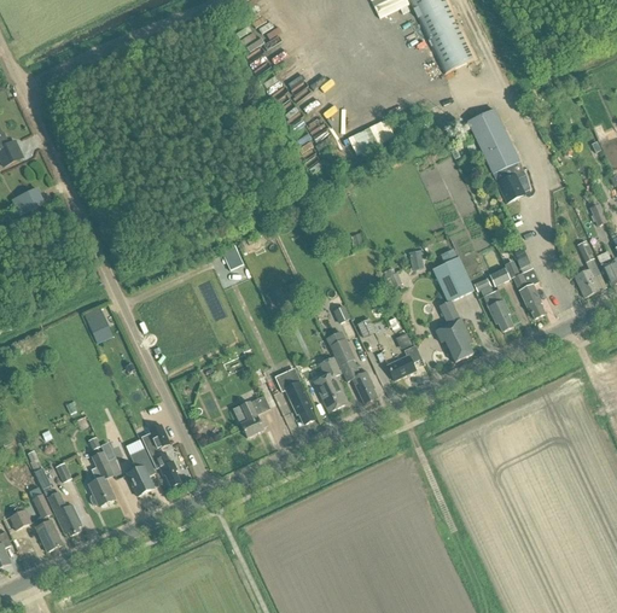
[(358,18),(388,4),(386,0),(378,0),(355,11),(358,18)]
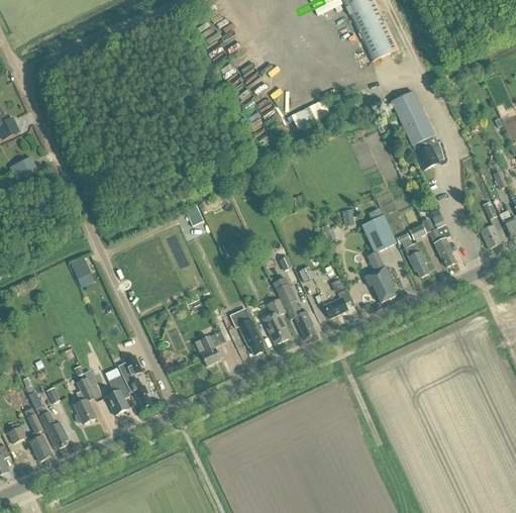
[(342,0),(371,59),(399,45),(377,0),(342,0)]
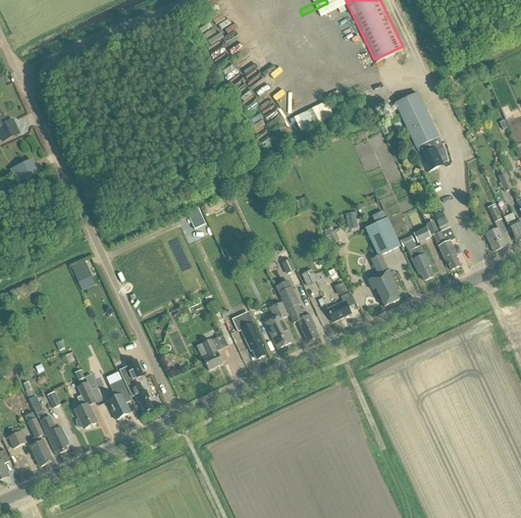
[(312,32),(339,21),(336,16),(310,27),(312,32)]
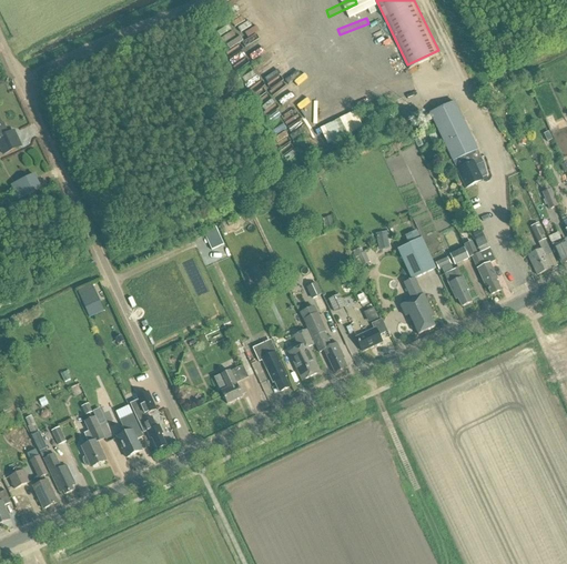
[(354,62),(381,47),(376,40),(350,57),(354,62)]
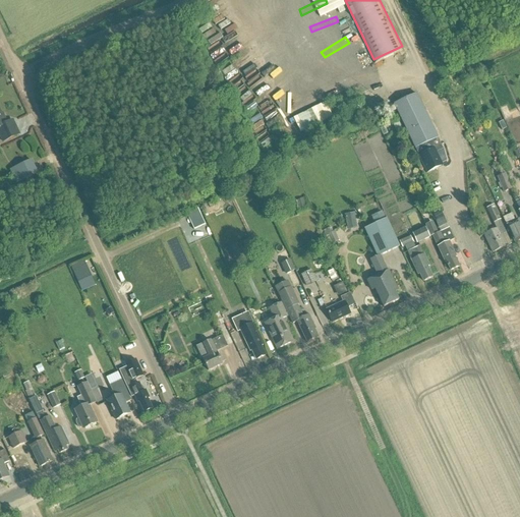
[(320,68),(323,74),(348,65),(346,59),(320,68)]
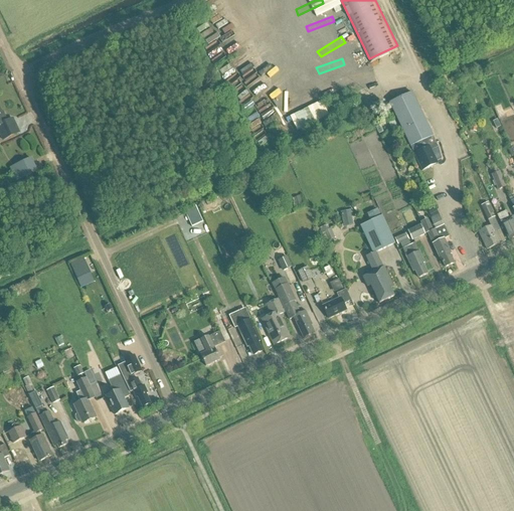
[(502,67),(513,65),(513,58),(500,61),(502,67)]
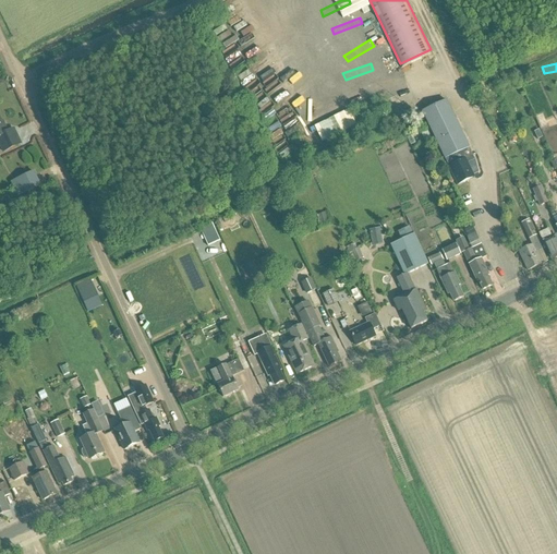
[(420,109),(455,184),(472,176),(465,160),(472,157),(444,97),(420,109)]
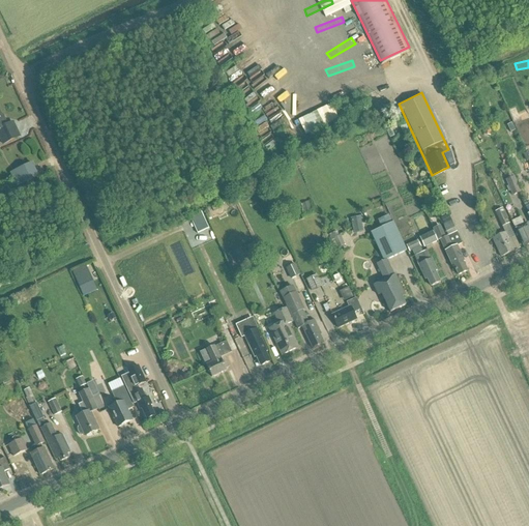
[(0,136),(2,141),(19,134),(12,120),(5,123),(0,111),(0,136)]
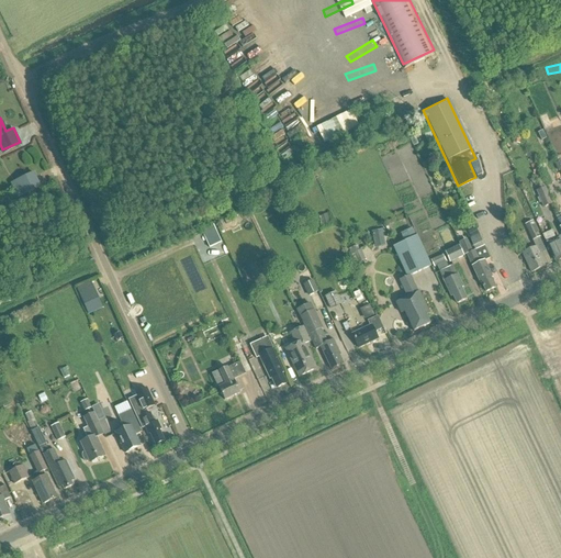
[(33,170),(17,177),(23,191),(40,183),(33,170)]
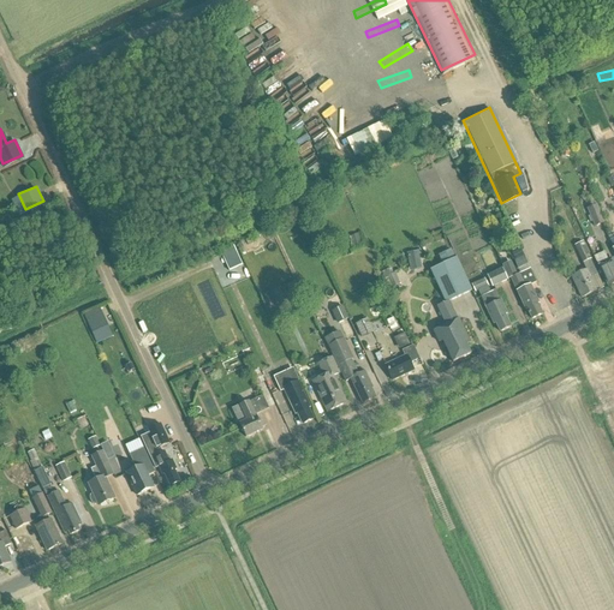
[(582,195),(592,225),(602,221),(591,191),(582,195)]
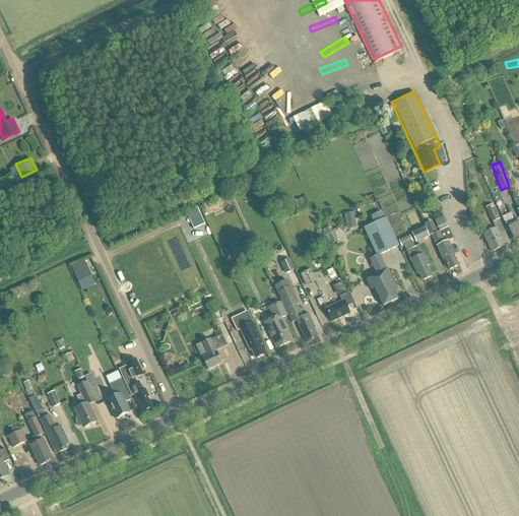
[(432,212),(437,224),(447,220),(441,207),(432,212)]
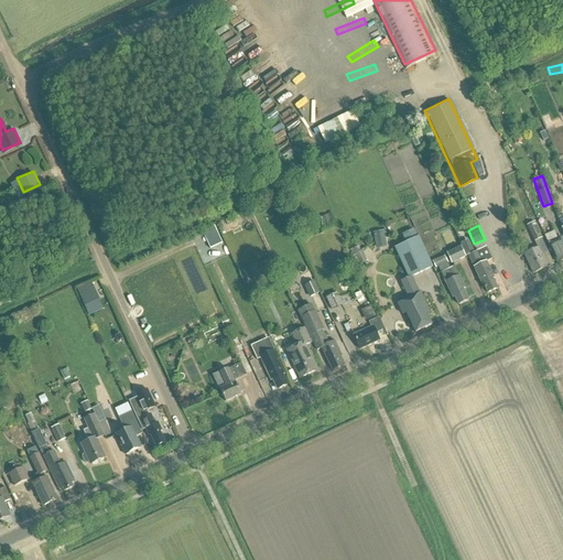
[(376,241),(385,239),(383,234),(386,233),(385,227),(372,229),(376,241)]
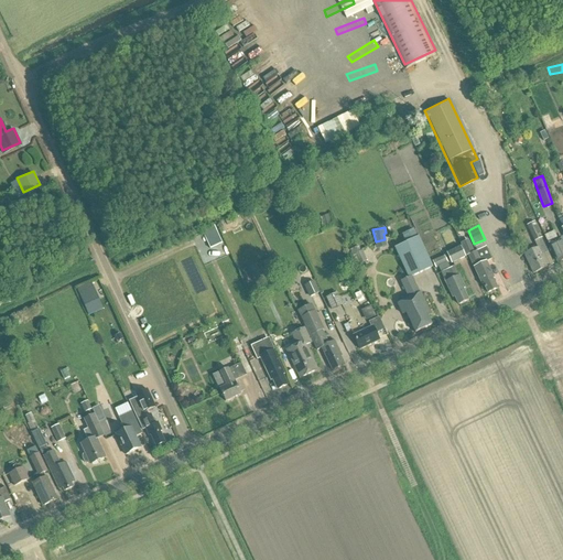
[(413,227),(402,232),(405,239),(417,234),(413,227)]
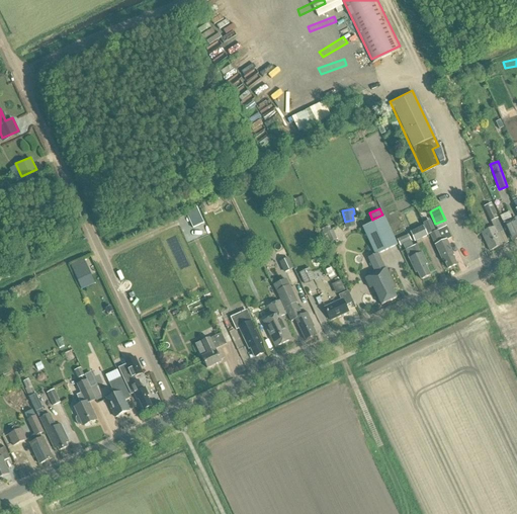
[(503,221),(511,238),(516,235),(516,219),(515,215),(511,217),(508,209),(500,213),(503,221)]
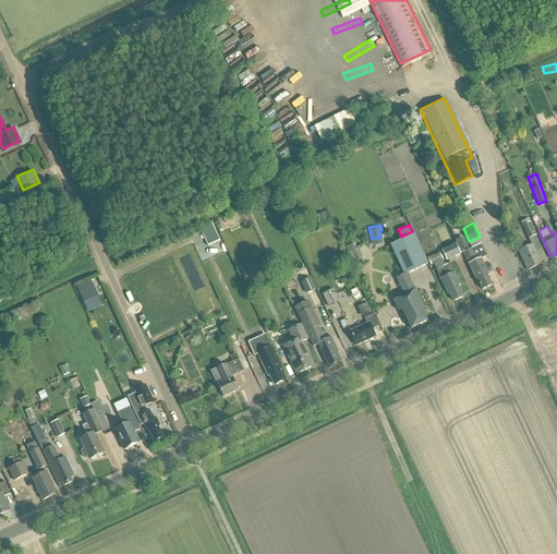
[(215,230),(205,235),(208,242),(219,238),(215,230)]
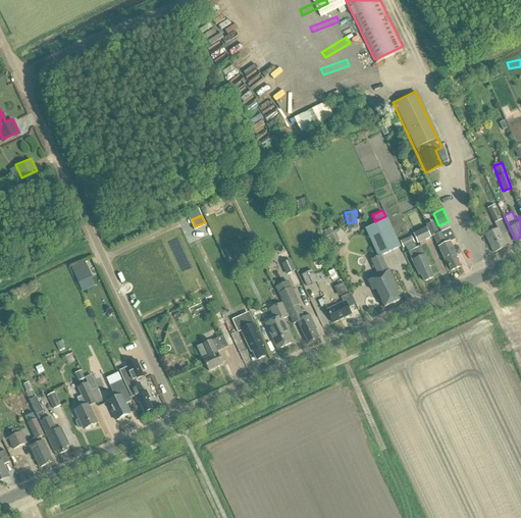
[(375,287),(383,305),(399,298),(395,290),(398,289),(388,268),(387,269),(380,254),(401,244),(387,216),(365,226),(378,254),(370,257),(378,273),(367,278),(371,289),(375,287)]
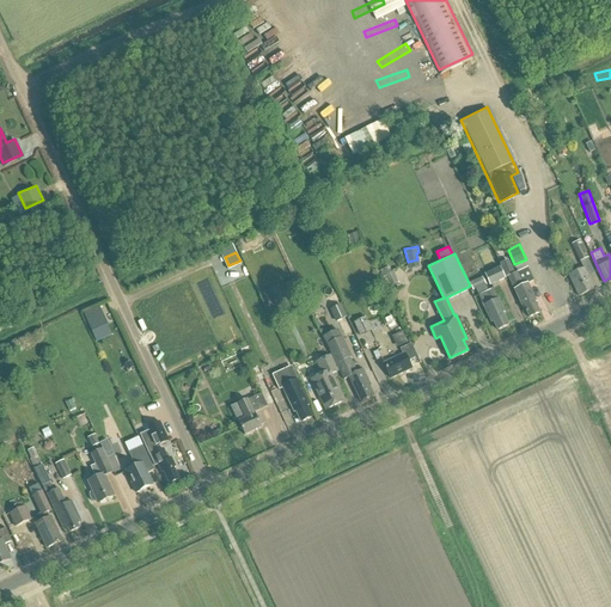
[(586,256),(579,259),(581,265),(567,273),(578,294),(593,286),(586,273),(593,270),(586,256)]
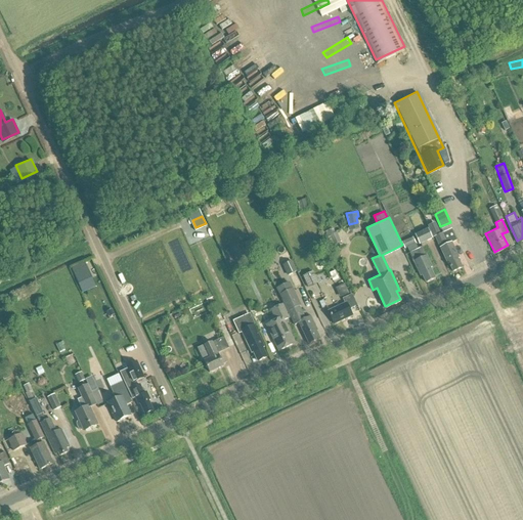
[(448,261),(451,269),(461,265),(455,255),(458,254),(450,240),(456,237),(451,226),(439,231),(435,222),(430,225),(434,233),(446,261),(448,261)]
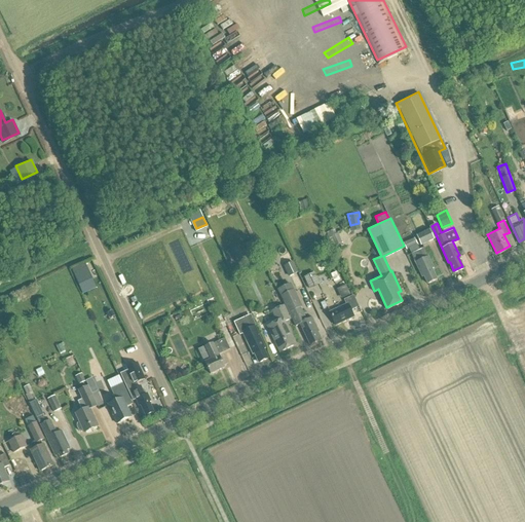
[(326,229),(329,235),(332,234),(334,239),(340,236),(337,229),(337,230),(335,225),(326,229)]
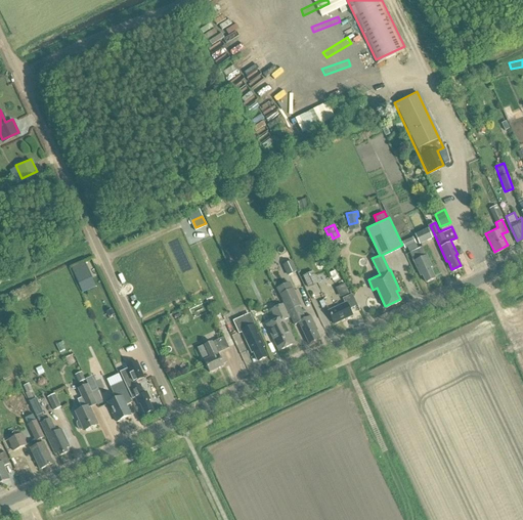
[(415,231),(420,241),(433,234),(429,225),(415,231)]
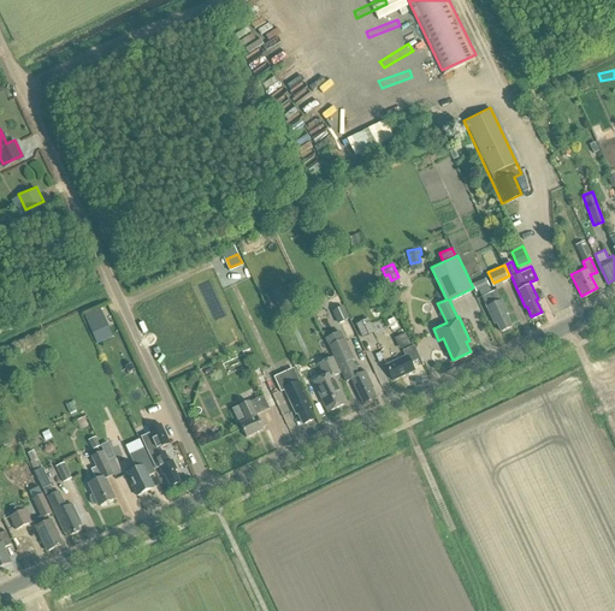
[(471,282),(474,289),(486,283),(483,276),(471,282)]
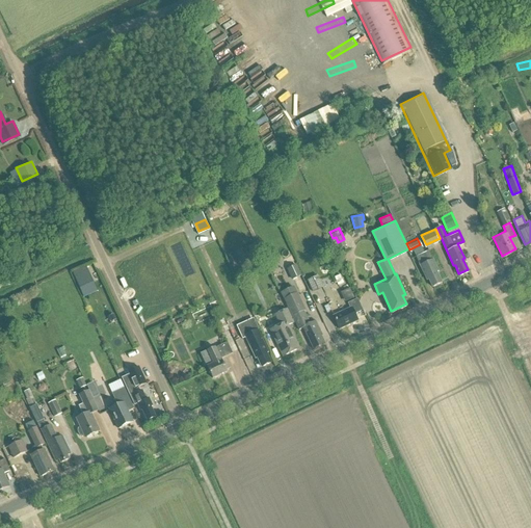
[(248,243),(253,253),(260,249),(256,240),(248,243)]
